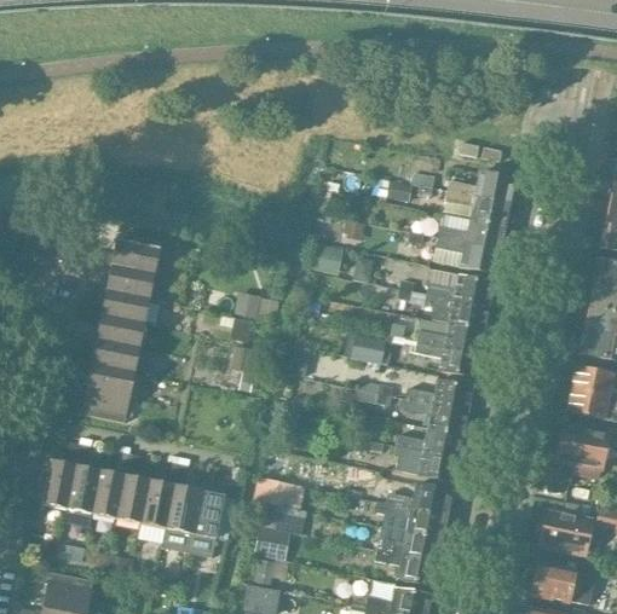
[(462,142),(461,152),(478,156),(480,145),(462,142)]
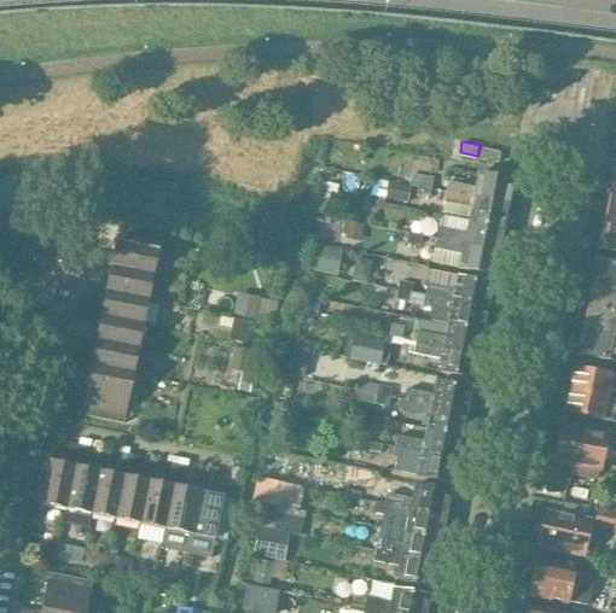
[(481,156),(499,159),(501,149),(483,146),(481,156)]
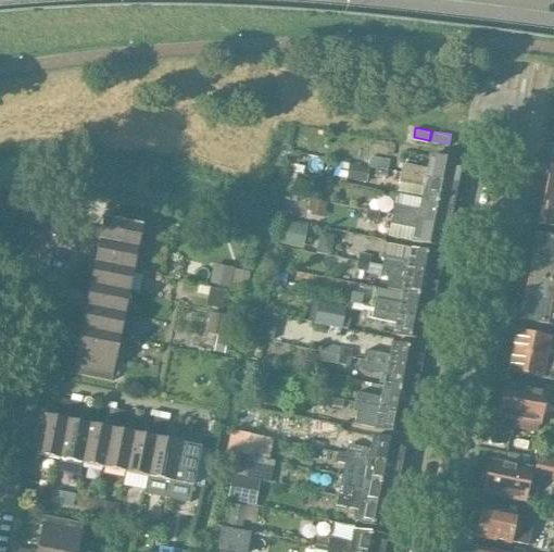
[(304,147),(306,136),(299,134),(297,145),(304,147)]
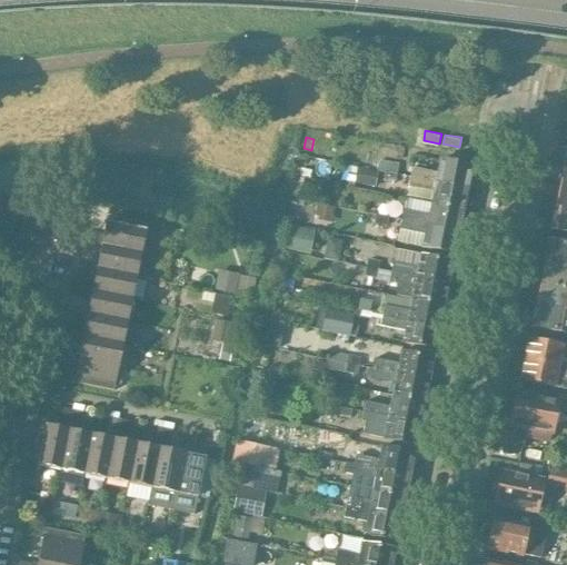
[(413,165),(410,175),(468,186),(473,164),(440,157),(438,170),(413,165)]
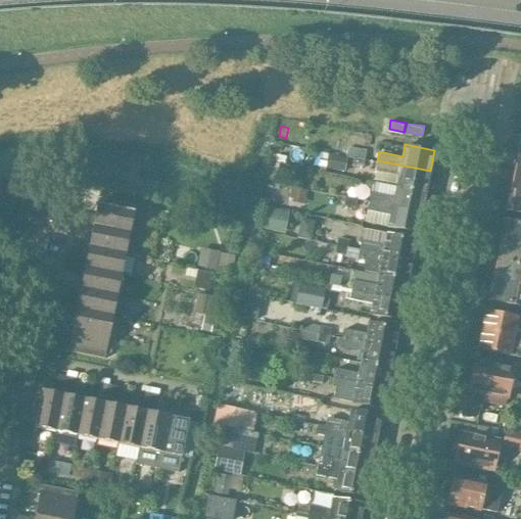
[(348,154),(354,156),(365,158),(367,148),(349,145),(348,154)]
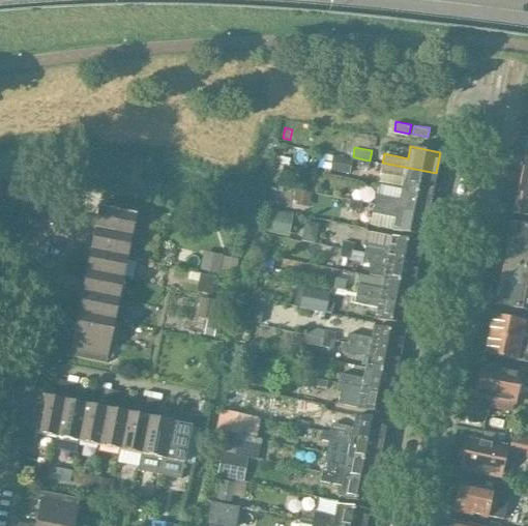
[(370,161),(359,158),(358,166),(369,167),(370,161)]
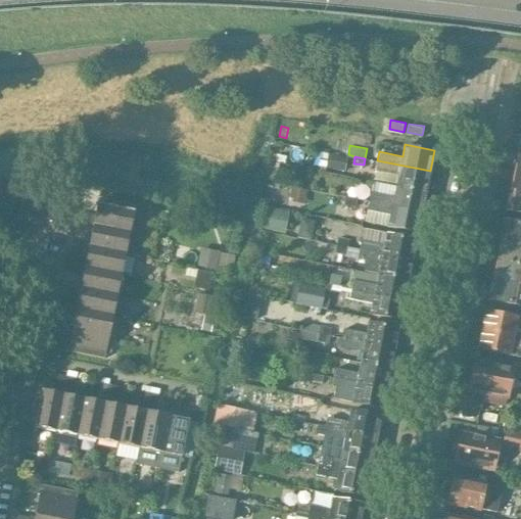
[(284,163),(274,160),(270,177),(280,179),(284,163)]
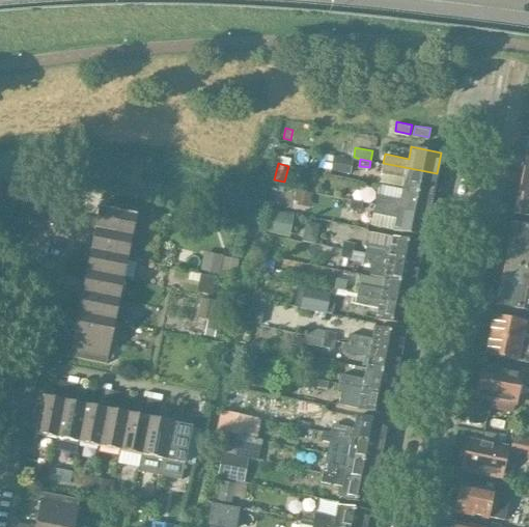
[(437,173),(383,163),(382,172),(405,176),(402,187),(433,193),(437,173)]
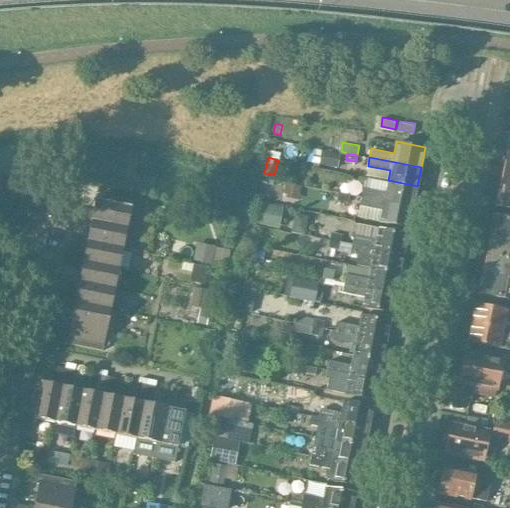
[(509,165),(504,164),(500,184),(509,186),(509,165)]
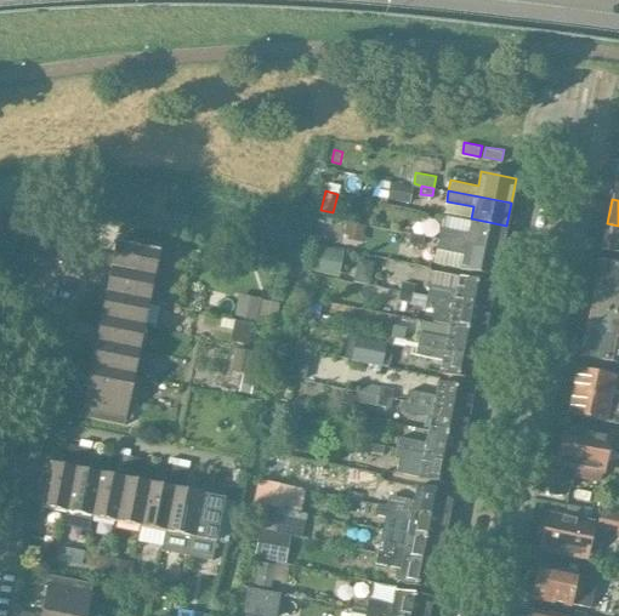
[(506,226),(471,218),(469,232),(442,226),(439,237),(501,249),(506,226)]
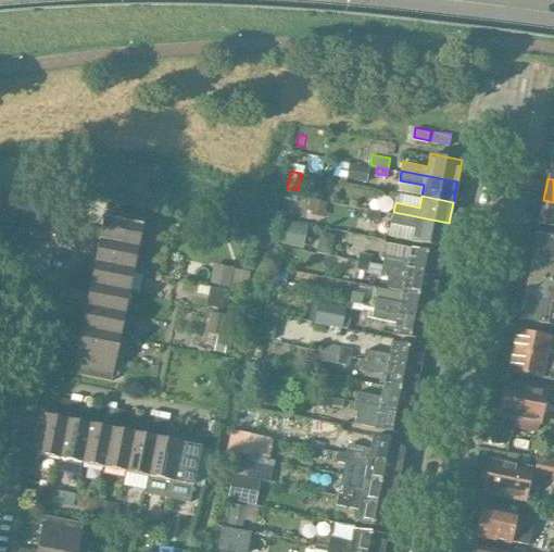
[(553,202),(543,200),(539,222),(553,224),(553,202)]
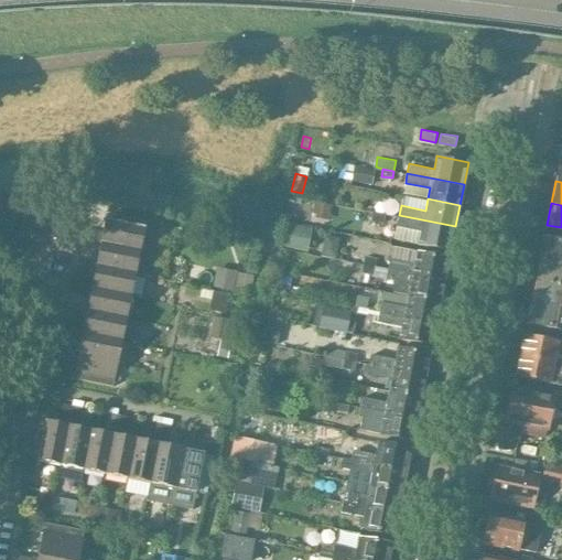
[(386,212),(374,211),(373,218),(384,221),(386,212)]
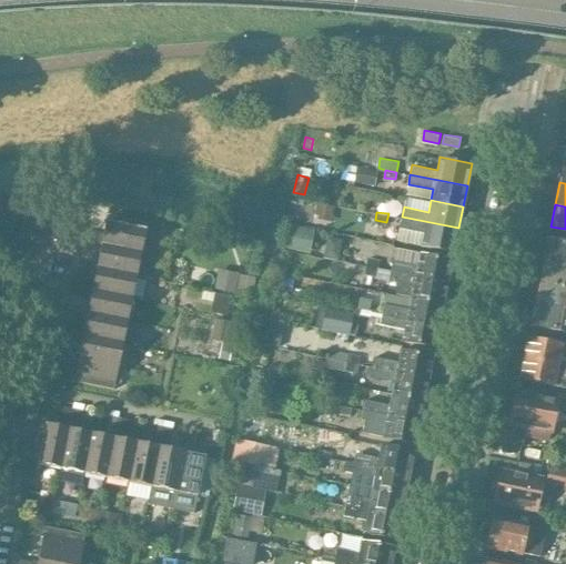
[(458,228),(402,217),(400,227),(425,231),(422,244),(454,250),(458,228)]
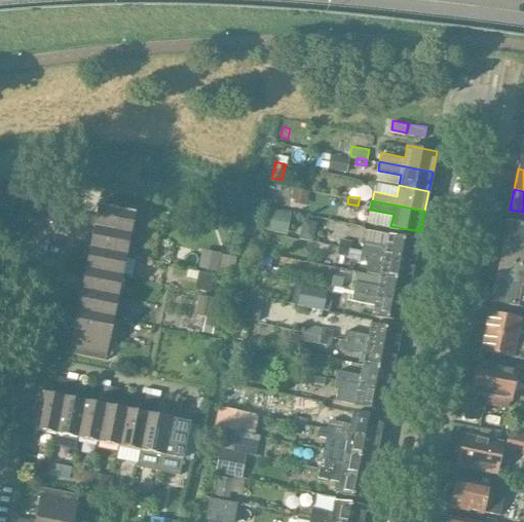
[(78,213),(76,221),(132,231),(144,234),(148,213),(136,211),(99,202),(97,214),(96,219),(90,218),(91,215),(78,213)]
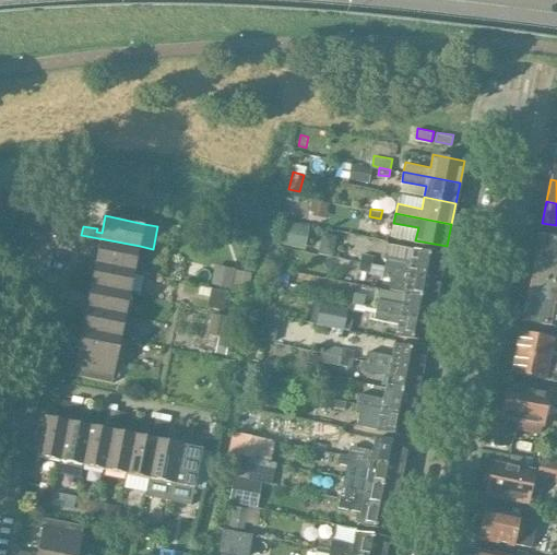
[(289,217),(286,241),(308,245),(311,221),(289,217)]
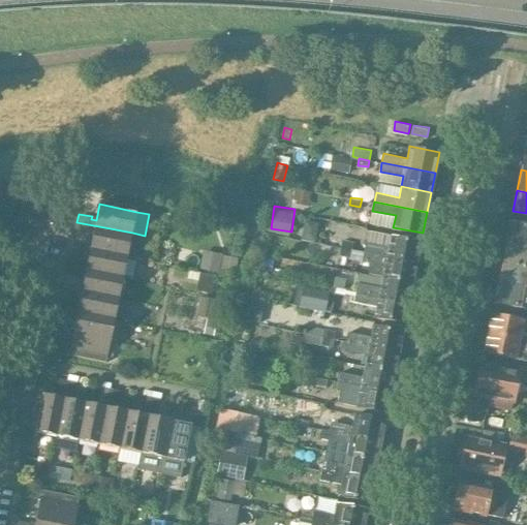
[(308,216),(304,235),(315,238),(319,218),(308,216)]
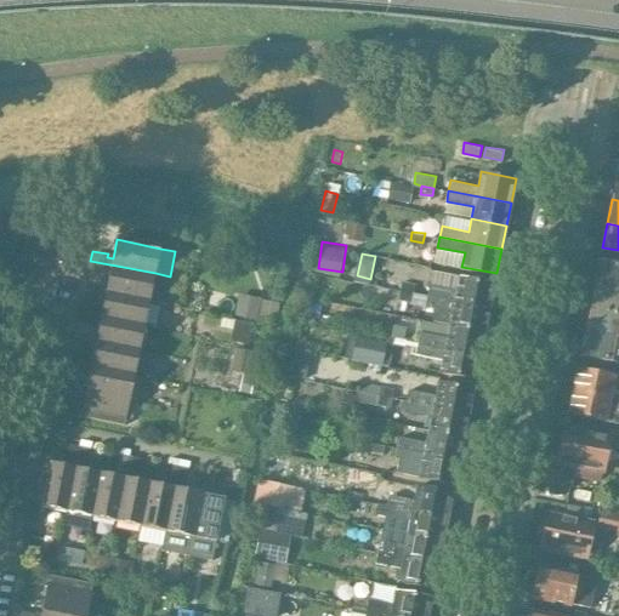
[(618,262),(600,258),(595,283),(618,287),(618,262)]
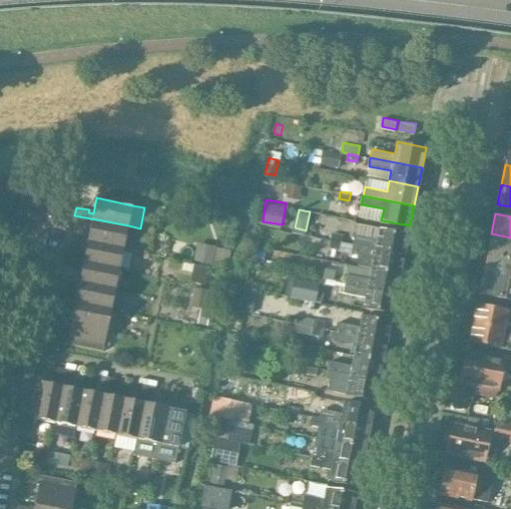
[(74,215),(73,223),(85,226),(86,223),(91,224),(90,229),(88,239),(124,246),(136,249),(140,228),(128,225),(74,215)]
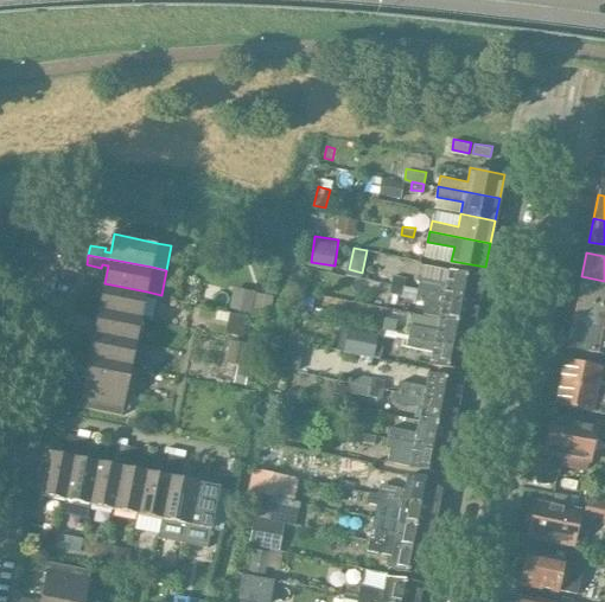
[(484,276),(450,269),(447,282),(420,276),(418,288),(479,300),(484,276)]
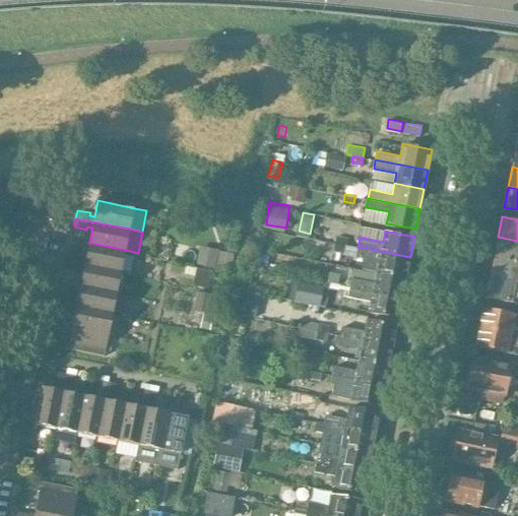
[(336,235),(335,242),(346,244),(347,237),(336,235)]
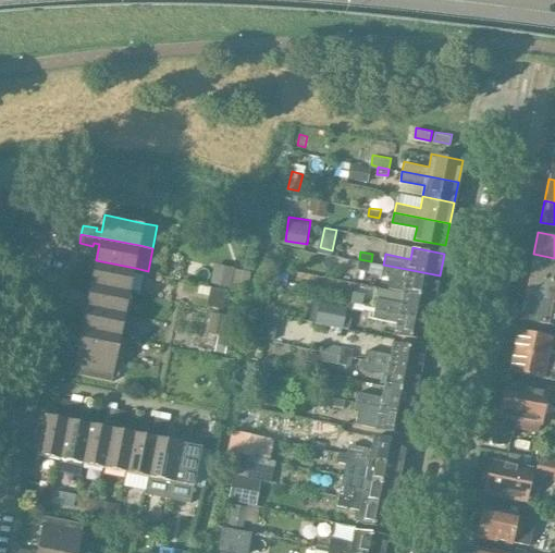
[(554,258),(533,254),(530,274),(554,279),(554,258)]
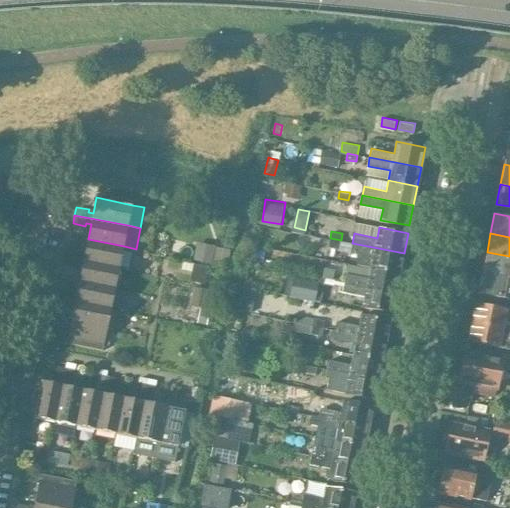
[(216,260),(219,241),(199,238),(196,257),(216,260)]
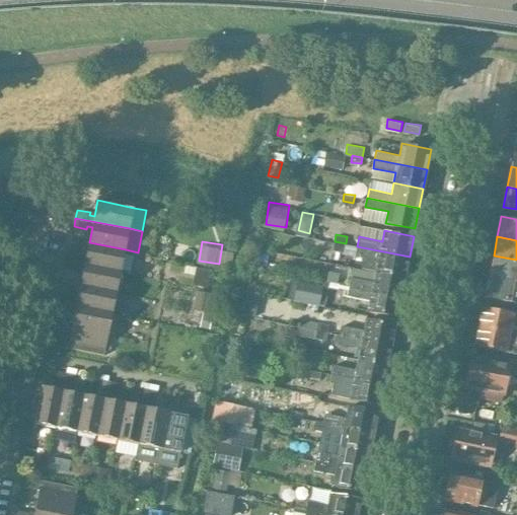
[(346,243),(335,241),(334,248),(344,250),(346,243)]
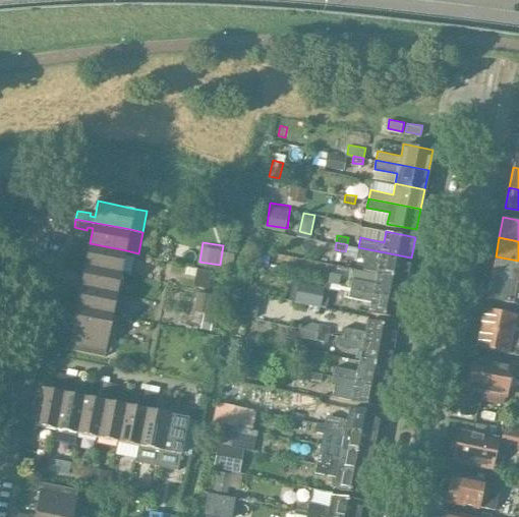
[(126,250),(90,243),(87,259),(81,257),(82,254),(69,251),(67,261),(122,272),(126,250)]
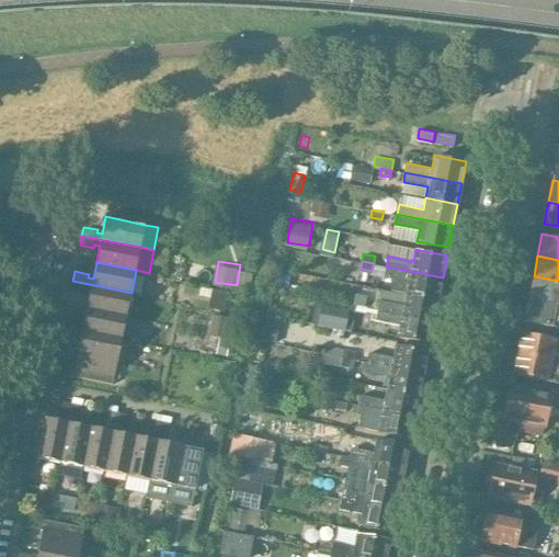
[(438,298),(443,277),(386,266),(384,275),(392,277),(391,288),(407,292),(438,298)]
